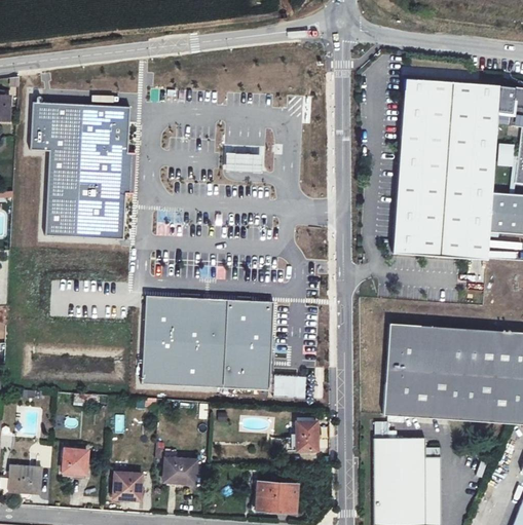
[(405,78),(393,253),(475,258),(476,235),(489,236),(499,84),(405,78)]
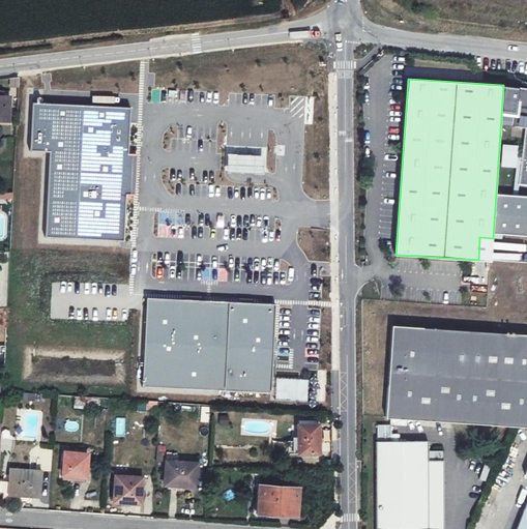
[(526,89),(519,88),(515,127),(526,128),(526,137),(523,159),(516,158),(518,147),(506,146),(504,167),(515,168),(516,163),(523,164),(520,185),(526,186),(526,89)]
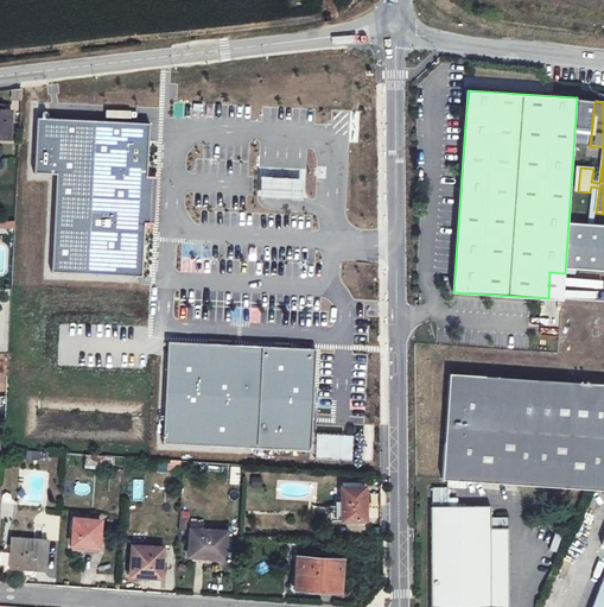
[(0,155),(12,156),(13,127),(6,126),(6,122),(0,121),(0,155)]
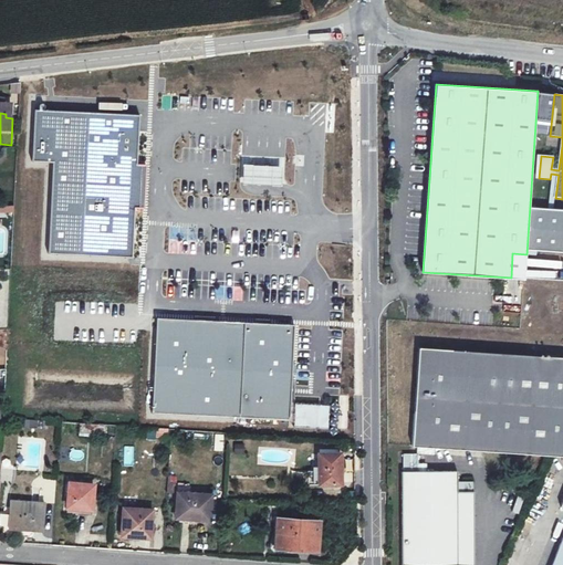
[(144,117),(40,113),(38,164),(58,165),(54,253),(137,257),(144,117)]
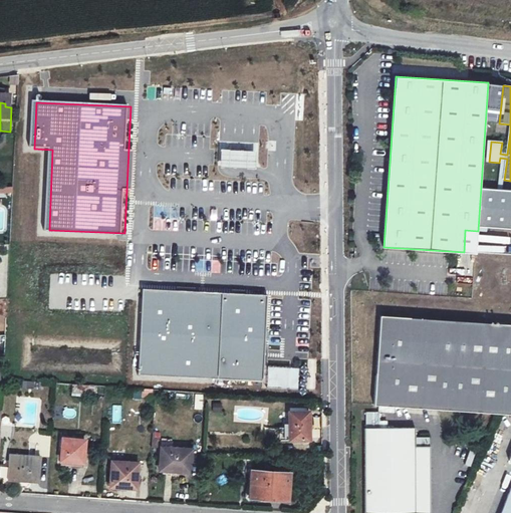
[(465,230),(464,252),(477,253),(478,231),(465,230)]
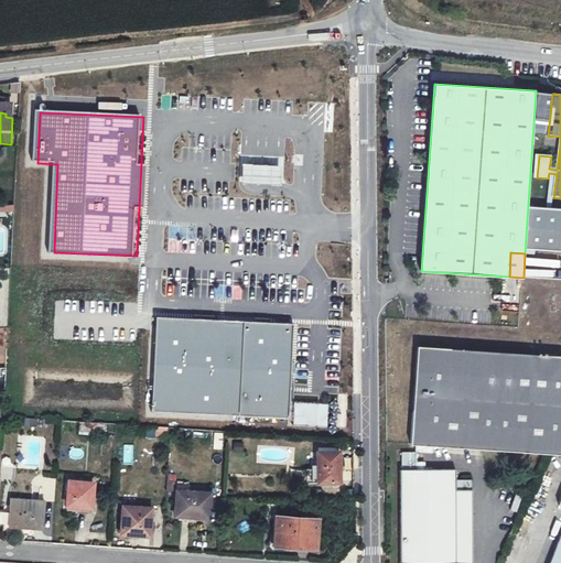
[(301,314),(163,305),(155,411),(294,420),(301,314)]
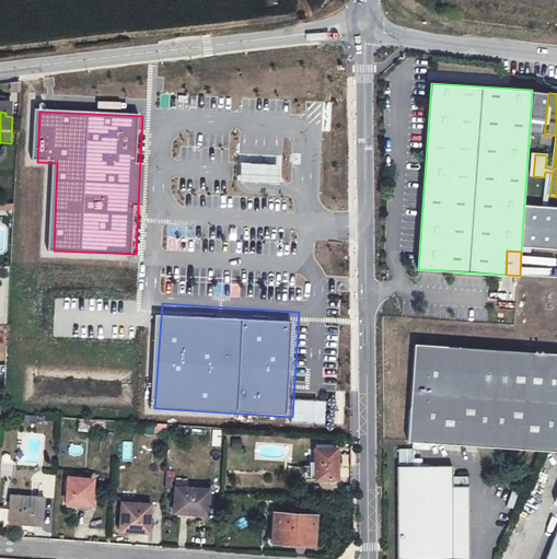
[(556,354),(415,346),(409,441),(546,450),(556,450),(556,354)]
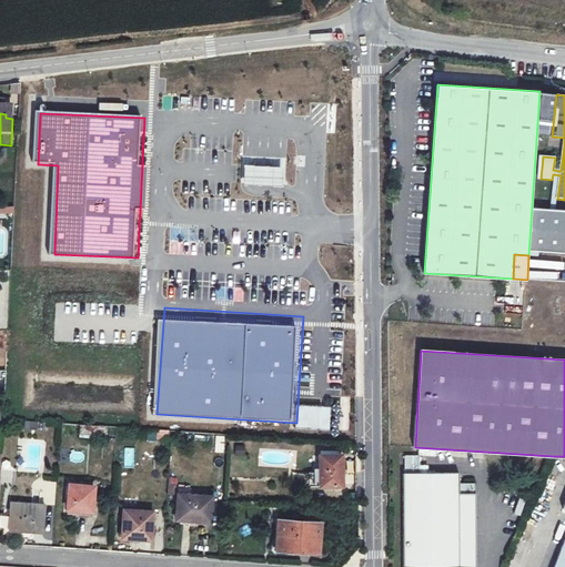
[(0,383),(9,383),(10,360),(0,360),(0,383)]
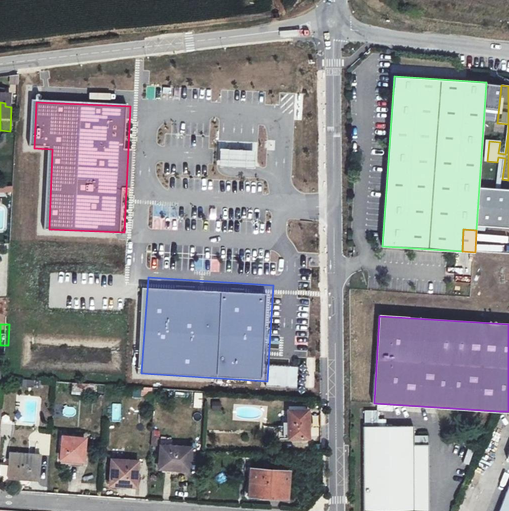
[(42,396),(26,396),(26,404),(42,404),(42,396)]
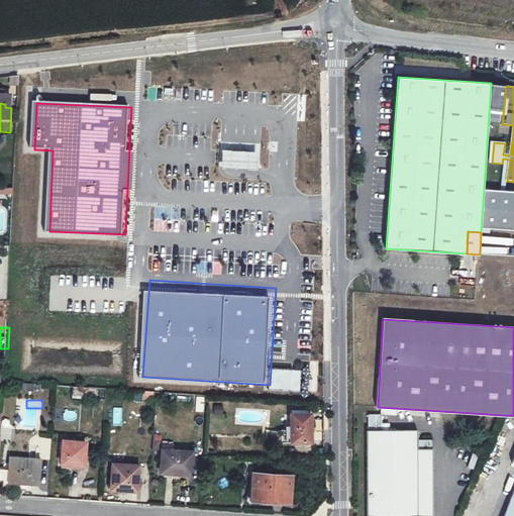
[(91,401),(74,401),(74,409),(90,410),(91,401)]
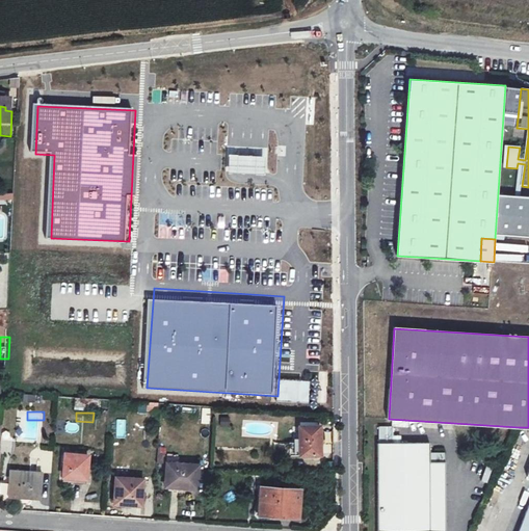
[(117,437),(128,437),(128,418),(117,418),(117,437)]
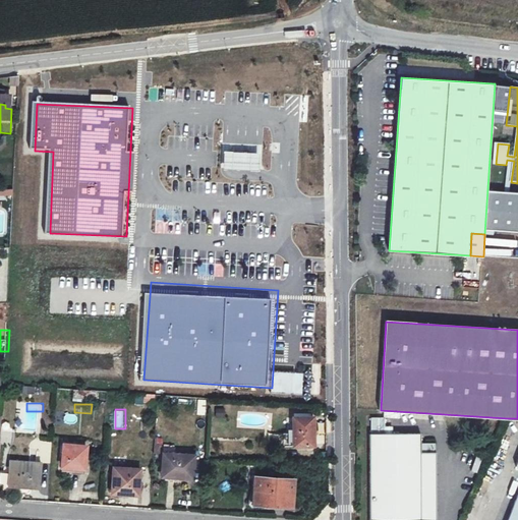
[(318,451),(317,423),(295,424),(296,451),(318,451)]
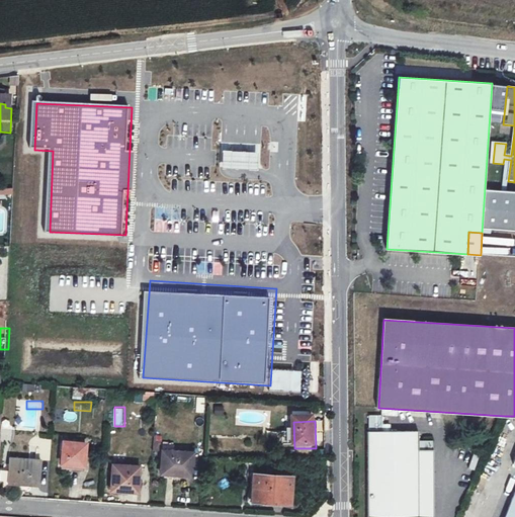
[(368,432),(383,432),(383,423),(359,423),(359,432),(368,432)]
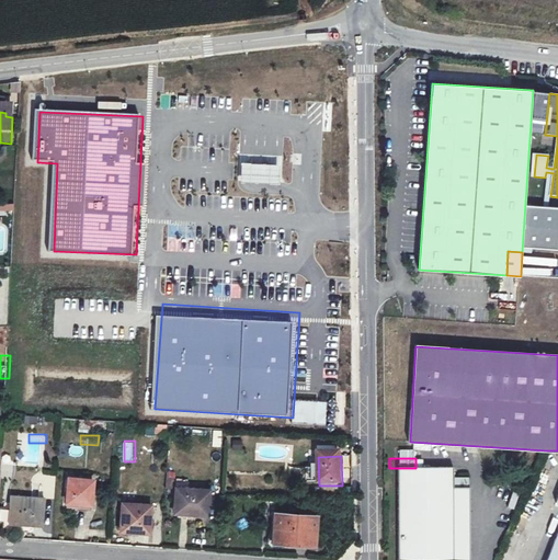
[(456,488),(455,467),(416,468),(399,468),(400,559),(452,559),(451,488),(456,488)]
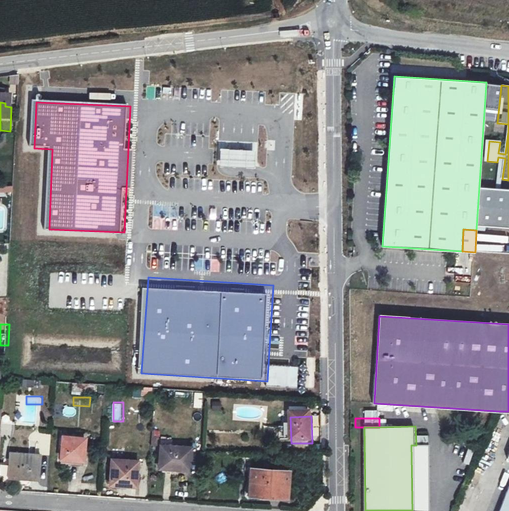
[(431,444),(416,445),(411,445),(412,510),(432,509),(431,444)]
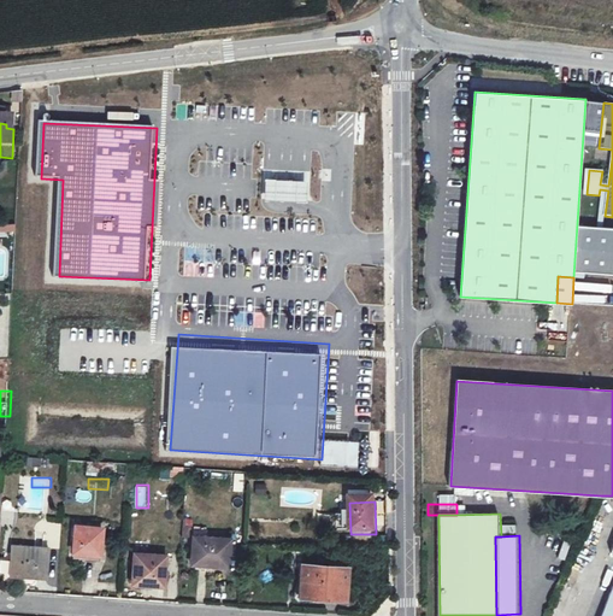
[(612,537),(607,552),(612,553),(612,580),(599,615),(612,615),(612,537)]
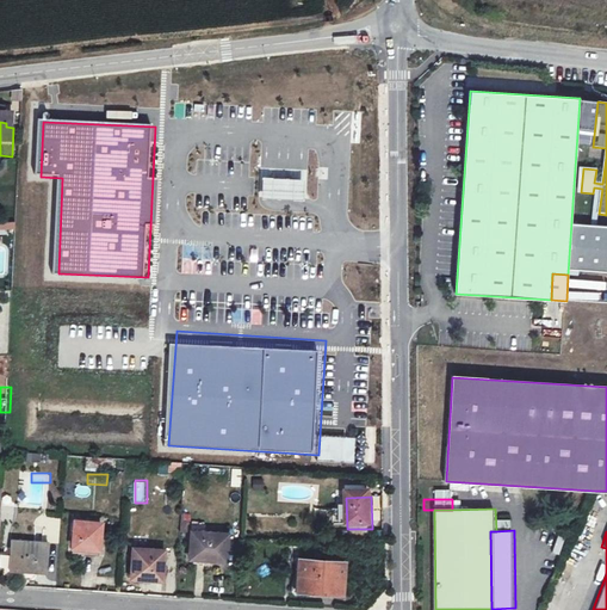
[(103,567),(104,537),(73,536),(72,560),(85,561),(85,568),(103,567)]
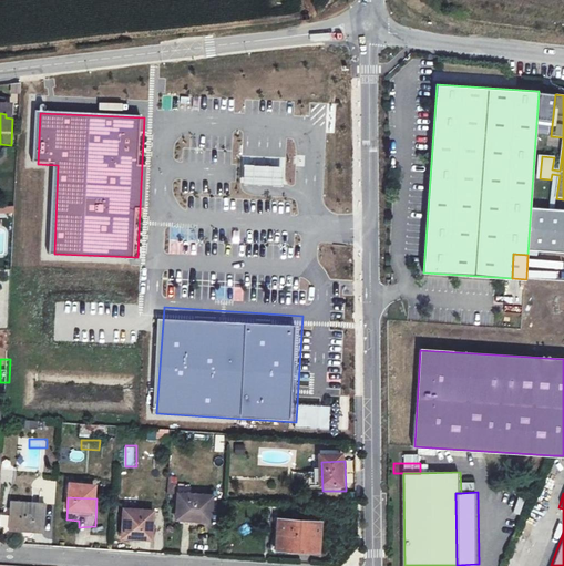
[(216,526),(217,503),(182,501),(181,525),(216,526)]
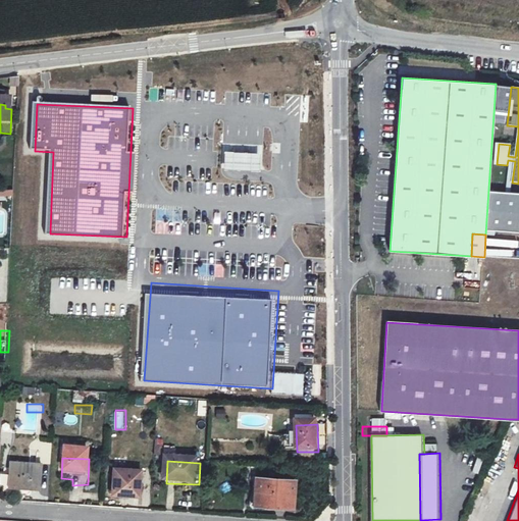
[(45,501),(46,478),(15,477),(14,500),(45,501)]
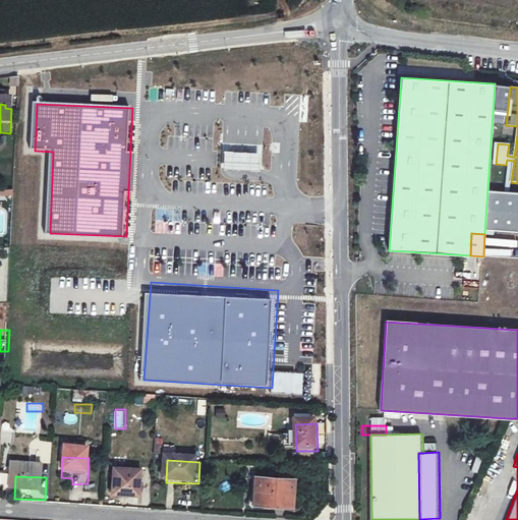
[(284,486),(262,484),(261,505),(278,507),(278,511),(297,511),(300,478),(285,477),(284,486)]
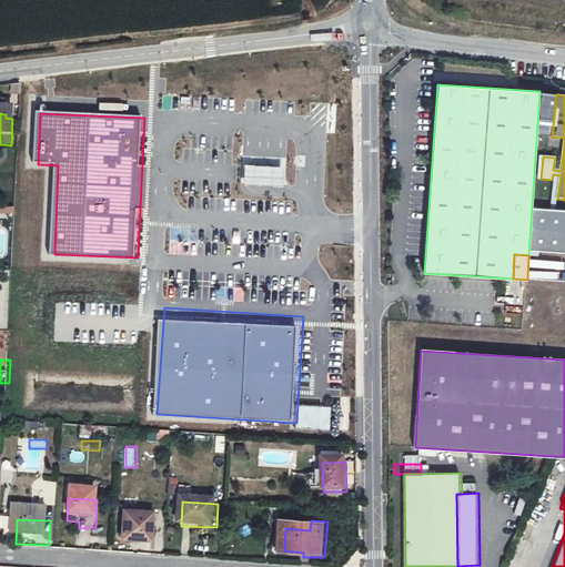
[(158,549),(159,523),(129,522),(128,548),(158,549)]
